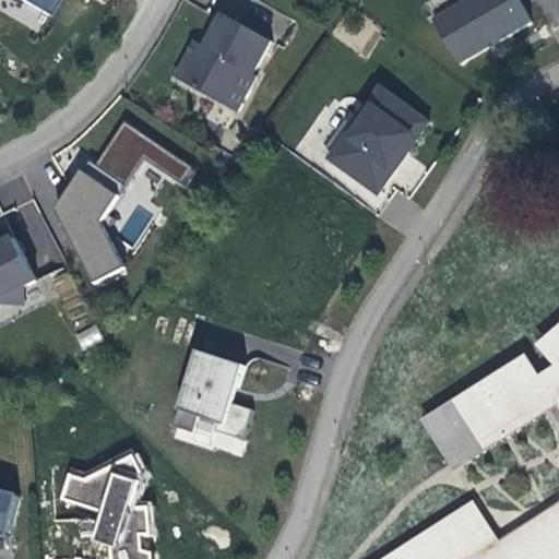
[(22,0),(52,14),(60,0),(22,0)]
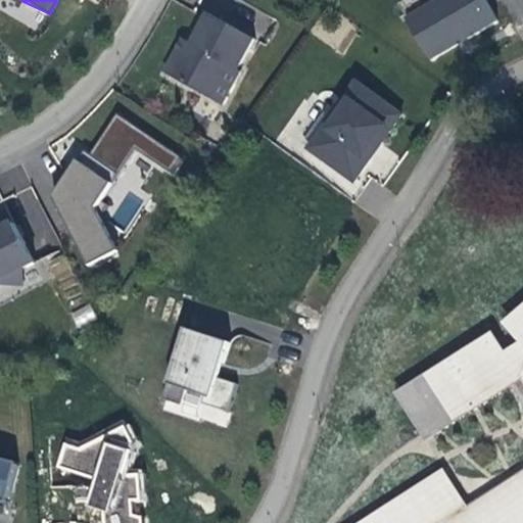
[(427,0),(401,15),(428,61),(497,20),(484,0),(427,0)]
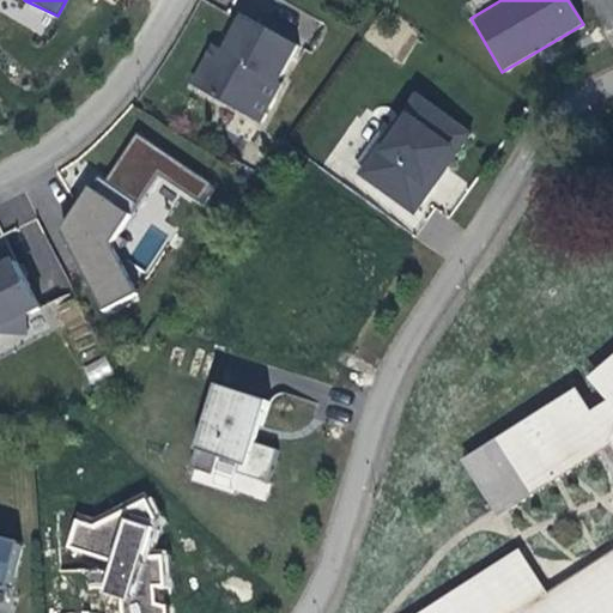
[(217,66),(207,61),(193,86),(258,123),(280,84),(278,82),(297,46),(246,17),(225,53),(217,66)]
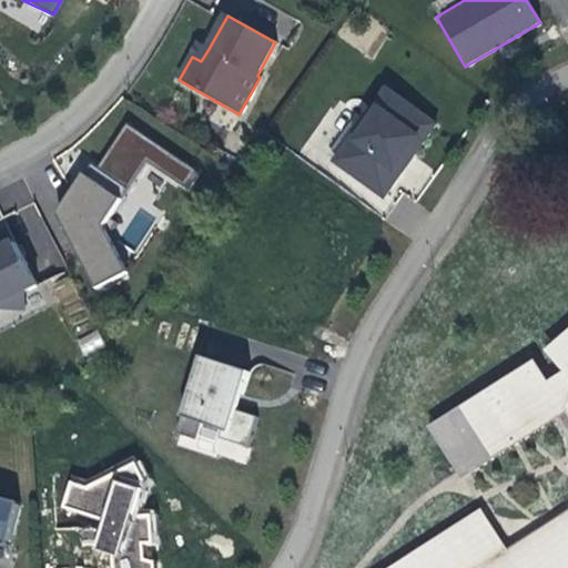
[(200,43),(192,57),(201,61),(209,49),(200,43)]
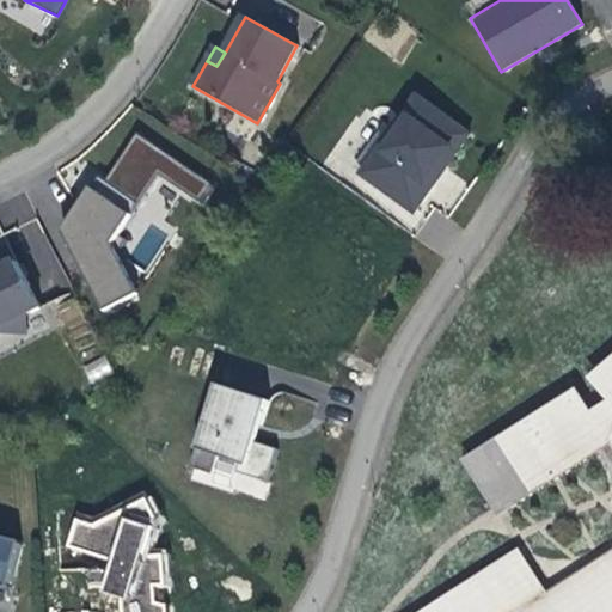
[(395,132),(362,176),(414,213),(433,189),(428,185),(442,167),(446,171),(471,138),(418,98),(395,132)]
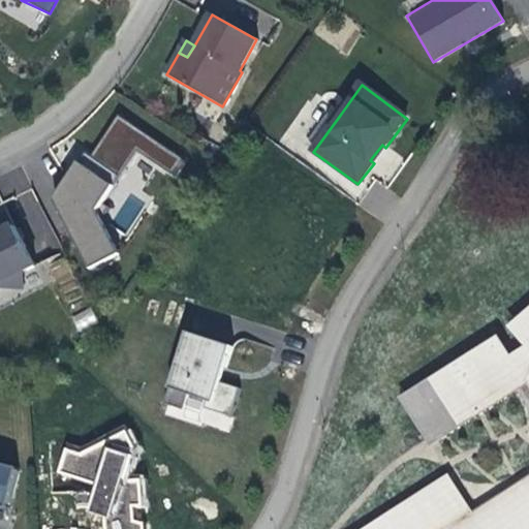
[(305,146),(313,152),(341,114),(333,107),(305,146)]
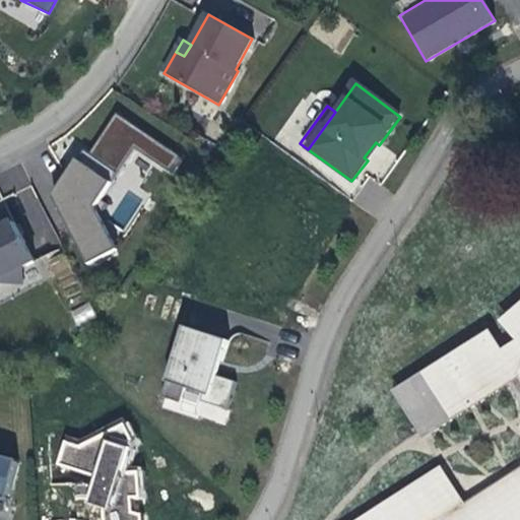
[(69,159),(51,192),(85,263),(115,249),(95,209),(129,148),(173,173),(183,155),(111,116),(93,147),(69,159)]
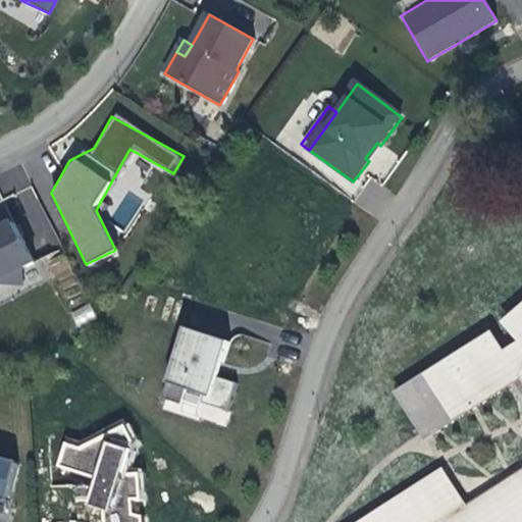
[(365,158),(369,161),(380,146),(377,143),(365,158)]
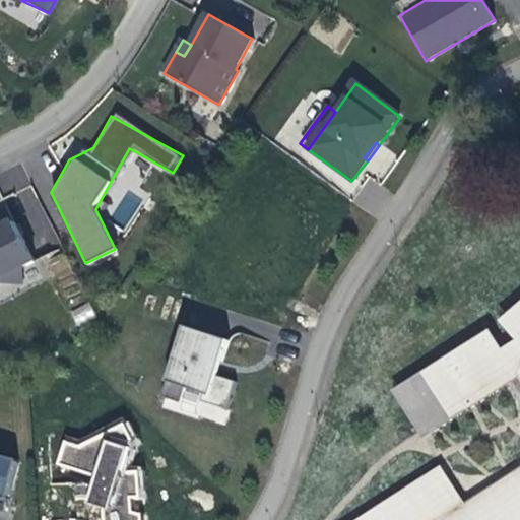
[(0,281),(14,282),(14,272),(21,268),(33,262),(13,222),(4,228),(1,221),(0,222),(0,281)]
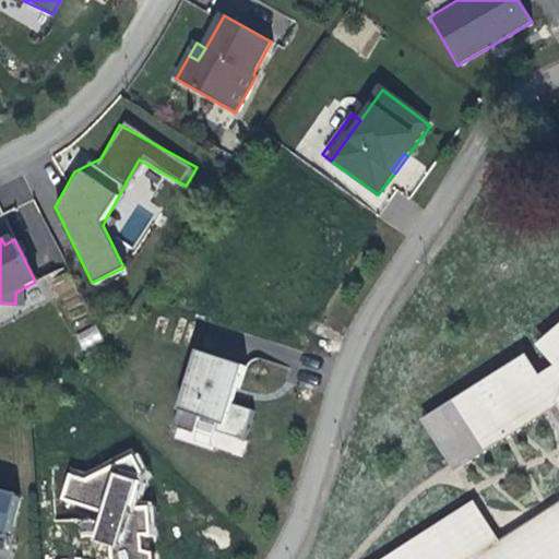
[(82,349),(103,339),(95,324),(74,335),(82,349)]
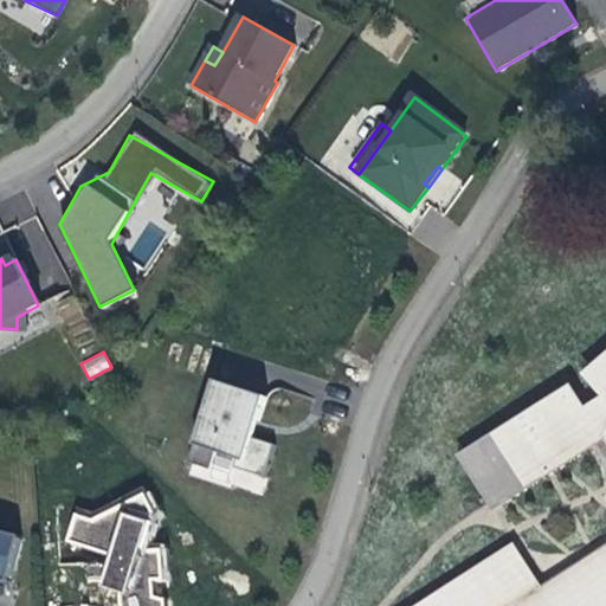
[(605,354),(595,363),(582,374),(590,384),(603,373),(605,369),(605,354)]
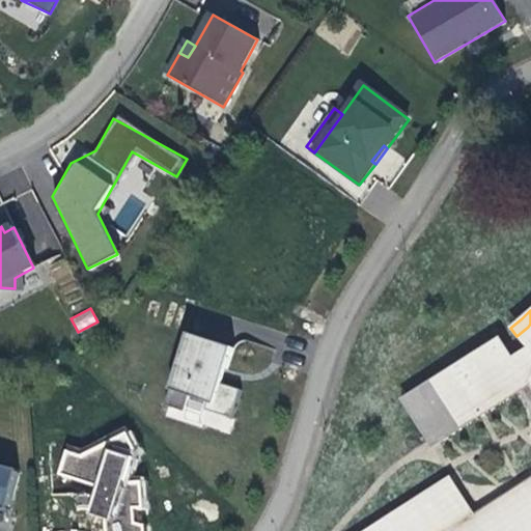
[(530,530),(530,324),(528,327),(516,336),(528,351),(514,358),(505,345),(406,406),(404,407),(426,441),(442,430),(447,439),(530,386),(530,387),(530,477),(474,514),(453,482),(375,530),(530,530)]
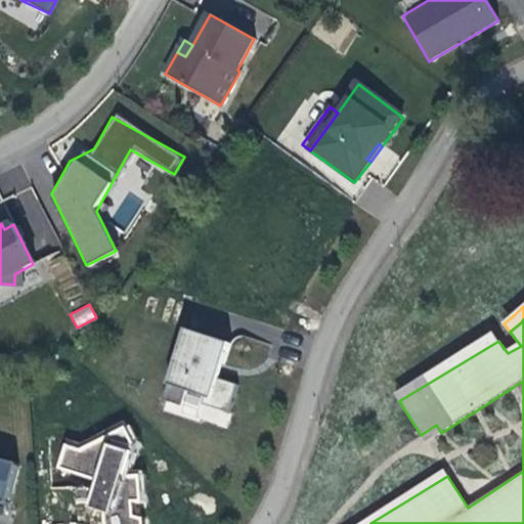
[(217,363),(223,364),(230,344),(186,330),(163,401),(181,407),(186,392),(205,398),(203,405),(228,415),(237,386),(218,379),(213,377),(217,363)]
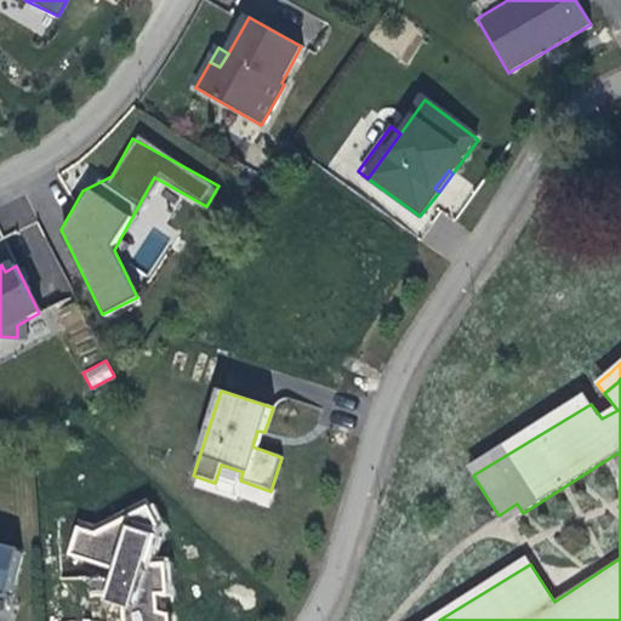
[(469,466),(474,474),(591,404),(585,394),(469,466)]
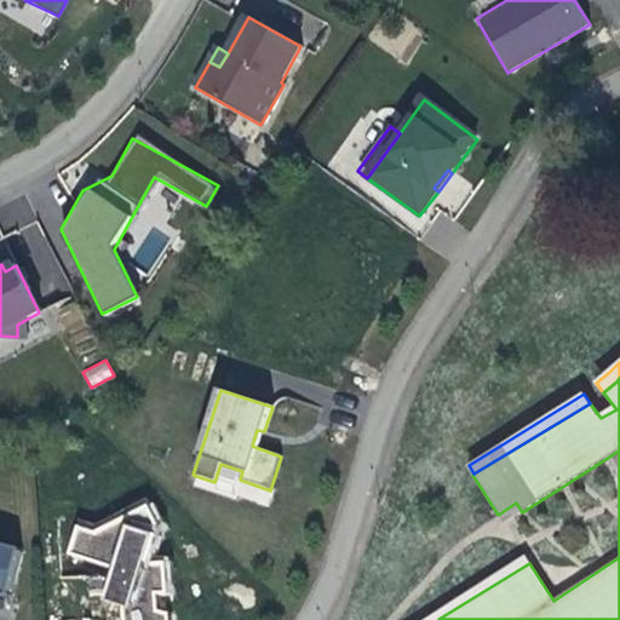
[(258,448),(264,431),(257,430),(252,446),(258,448)]
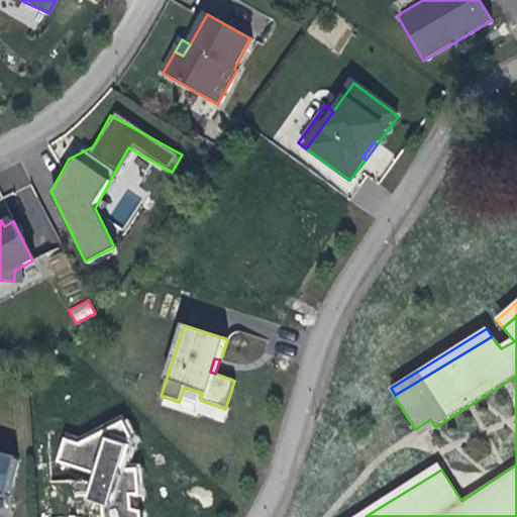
[(74,501),(101,500),(101,516),(139,516),(138,466),(129,466),(128,429),(57,432),(59,467),(73,467),(74,501)]
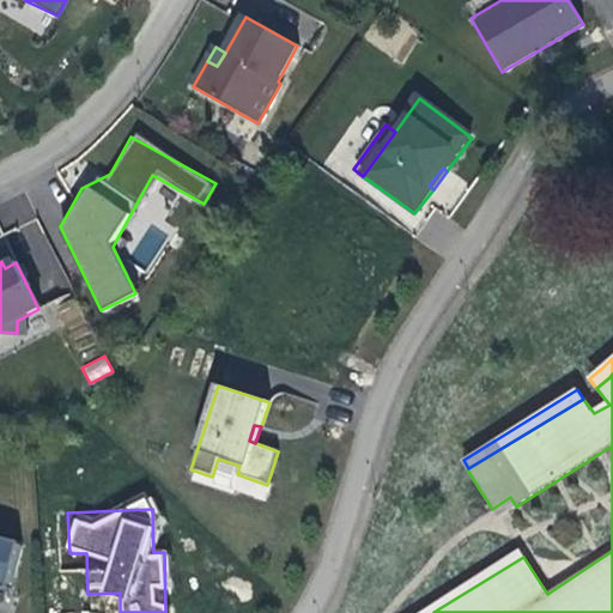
[(0,586),(10,589),(23,544),(0,538),(0,586)]
